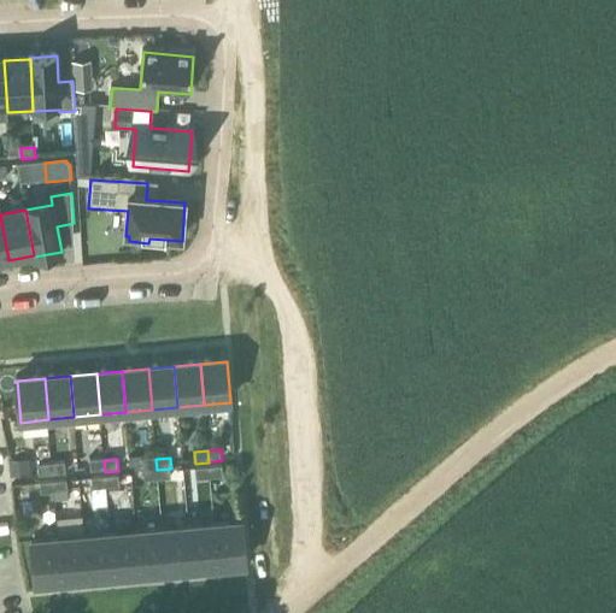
[(157,470),(156,459),(142,460),(144,471),(157,470)]
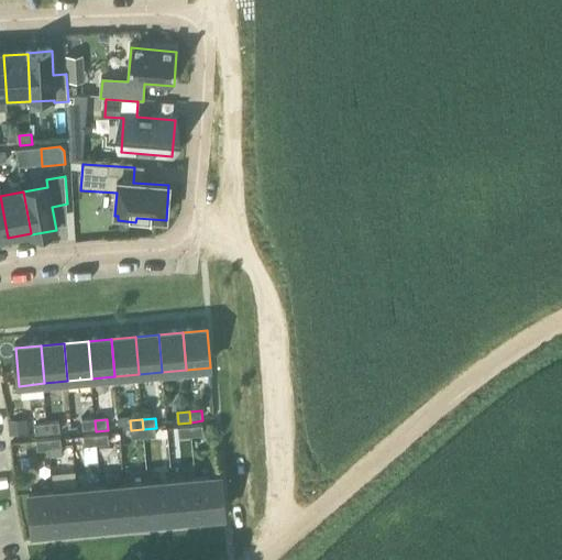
[(96,431),(95,420),(83,421),(84,432),(96,431)]
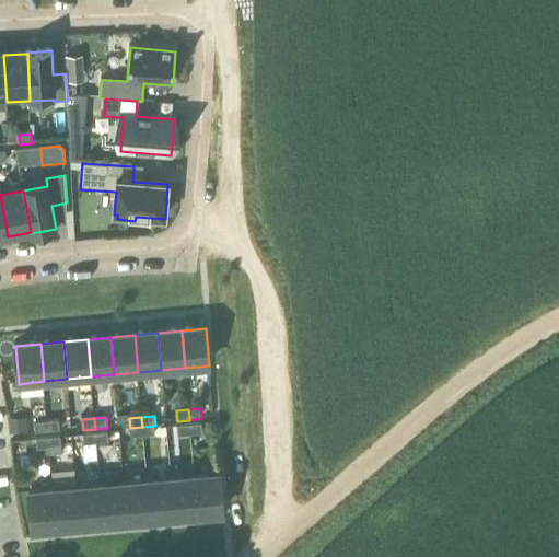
[(9,422),(11,436),(27,434),(26,421),(9,422)]
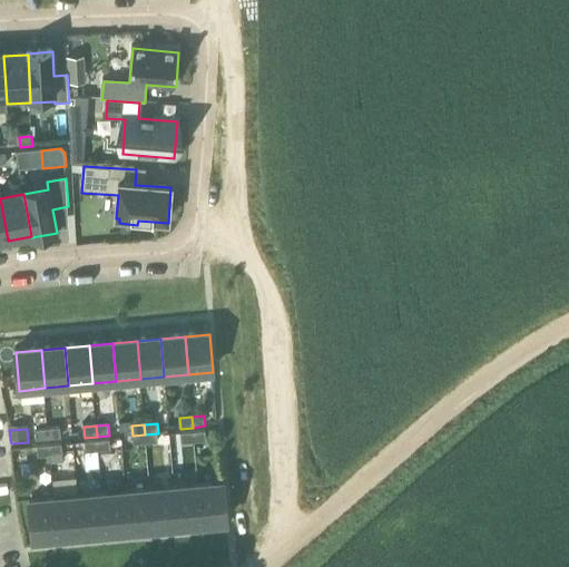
[(60,429),(48,430),(49,441),(61,440),(60,429)]
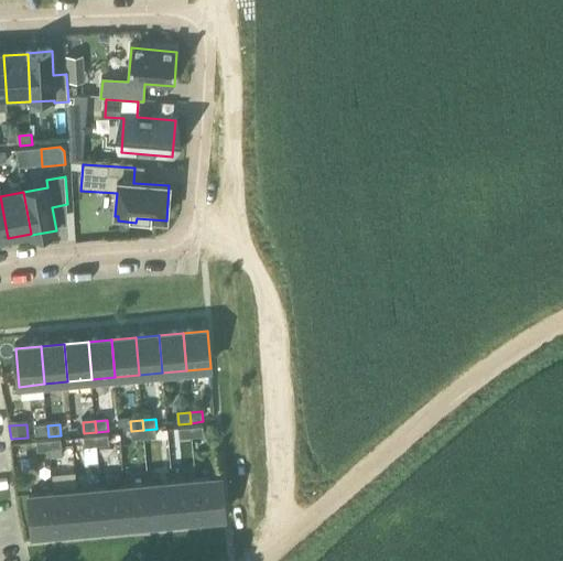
[(49,437),(47,425),(35,428),(36,438),(49,437)]
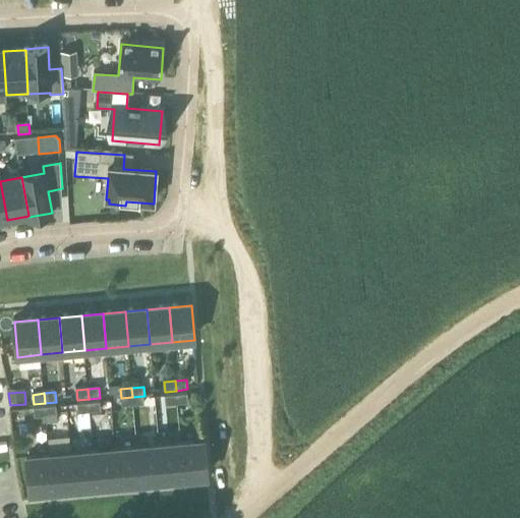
[(188,395),(177,396),(178,406),(189,404),(188,395)]
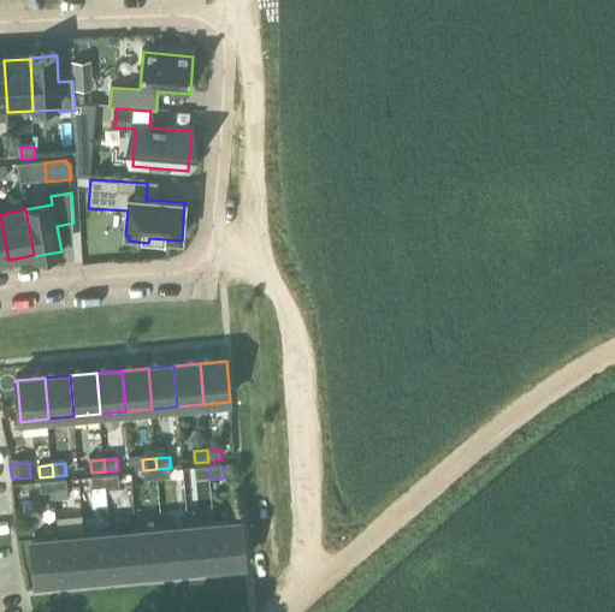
[(171,480),(171,468),(157,469),(158,481),(171,480)]
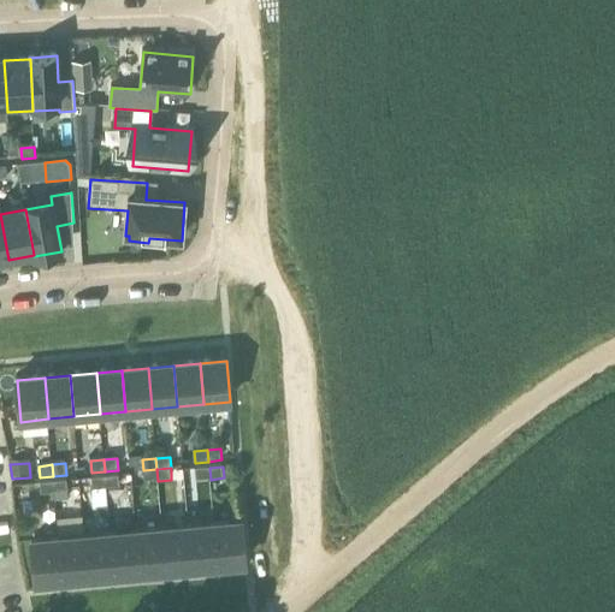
[(211,480),(210,468),(195,469),(196,481),(211,480)]
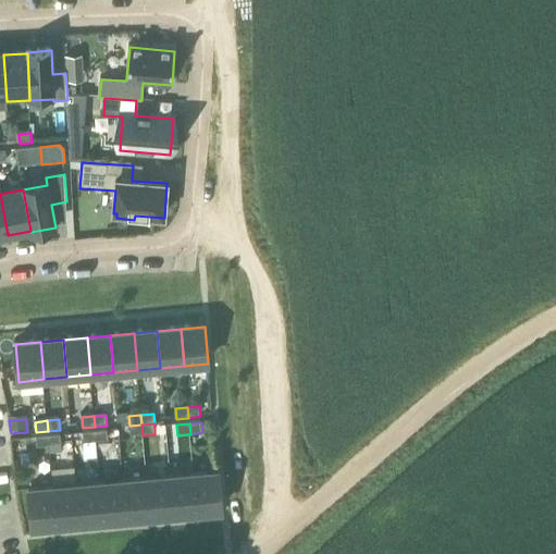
[(143,435),(141,425),(130,426),(131,436),(143,435)]
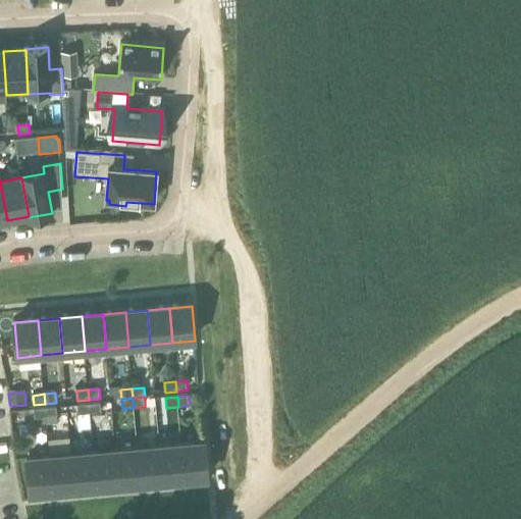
[(101,404),(90,405),(91,415),(102,414),(101,404)]
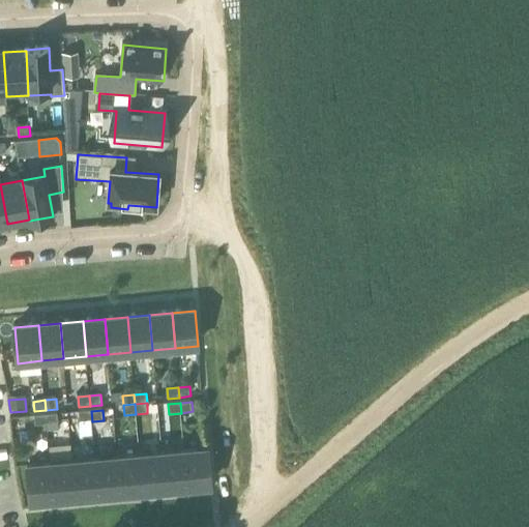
[(92,421),(91,411),(79,412),(80,422),(92,421)]
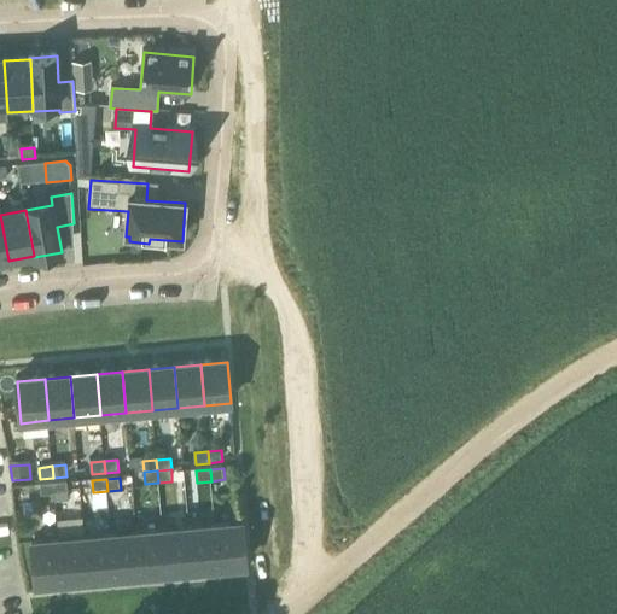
[(68,483),(54,484),(56,496),(69,495),(68,483)]
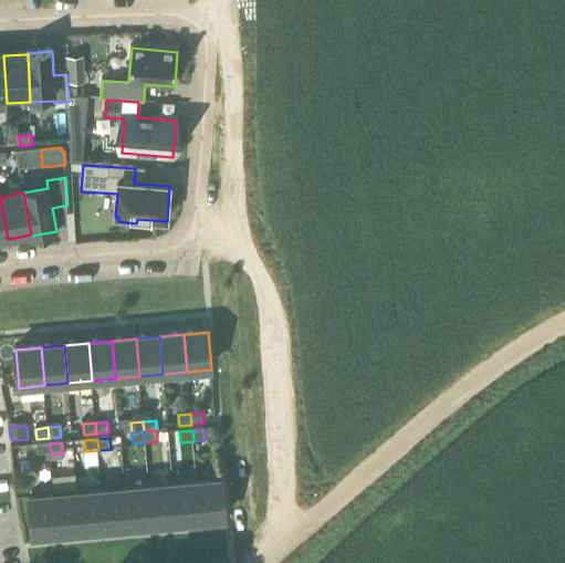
[(51,455),(50,444),(37,445),(38,456),(51,455)]
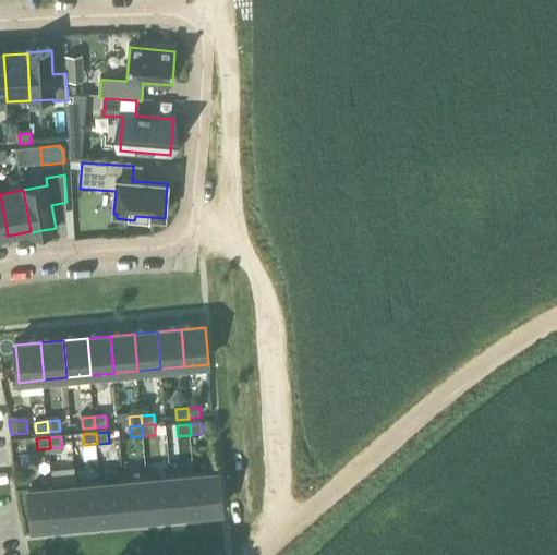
[(218,474),(194,477),(197,514),(222,511),(218,474)]
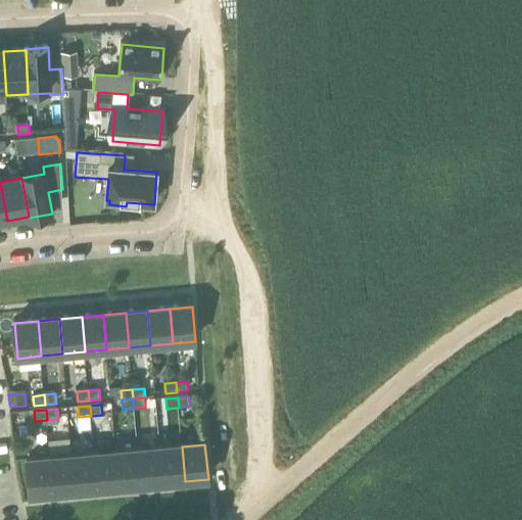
[(185,481),(182,446),(160,448),(163,483),(185,481)]
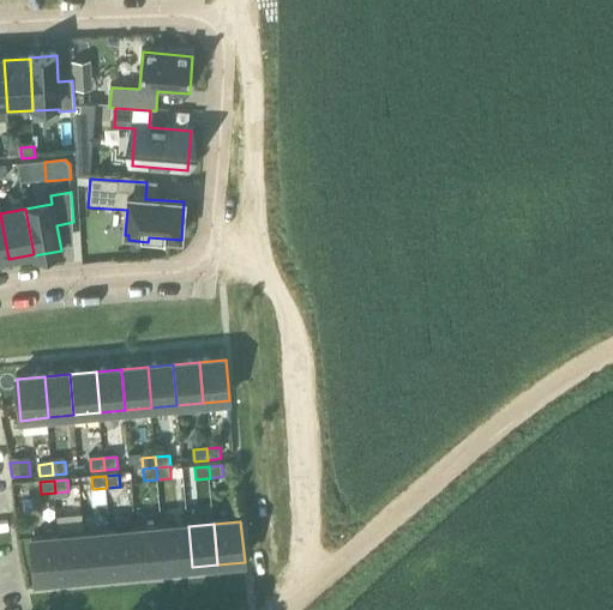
[(192,567),(188,526),(162,529),(166,569),(192,567)]
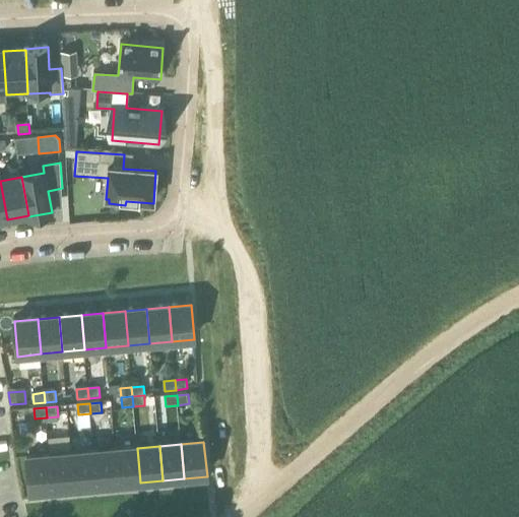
[(140,482),(137,448),(116,450),(119,485),(140,482)]
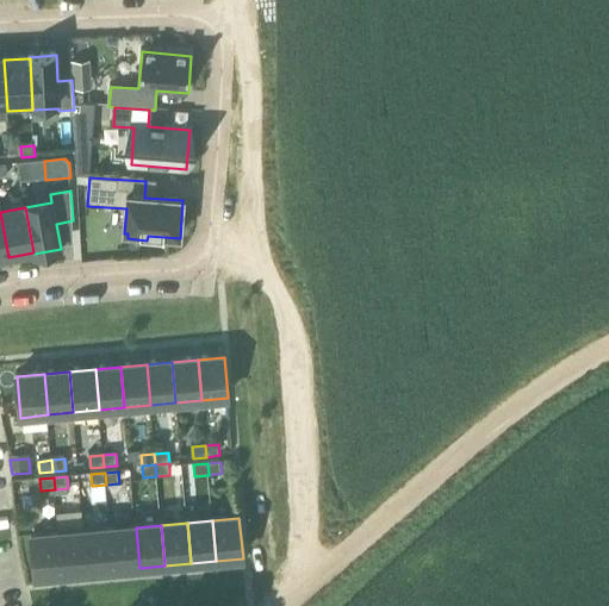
[(140,568),(136,528),(110,530),(113,570),(140,568)]
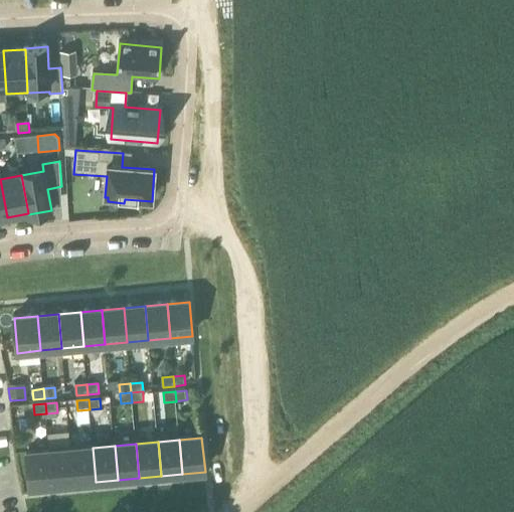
[(96,482),(93,448),(71,450),(74,484),(96,482)]
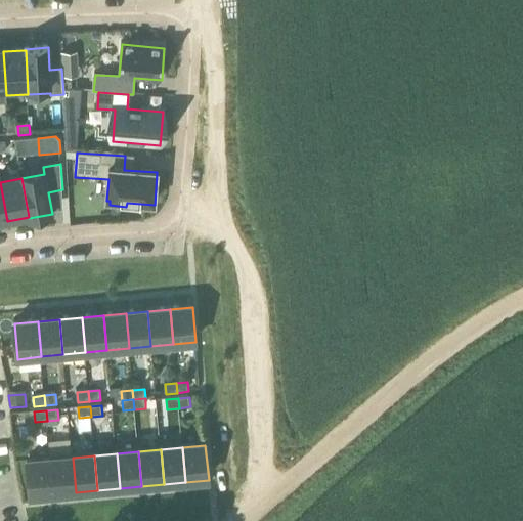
[(76,492),(73,458),(50,460),(53,494),(76,492)]
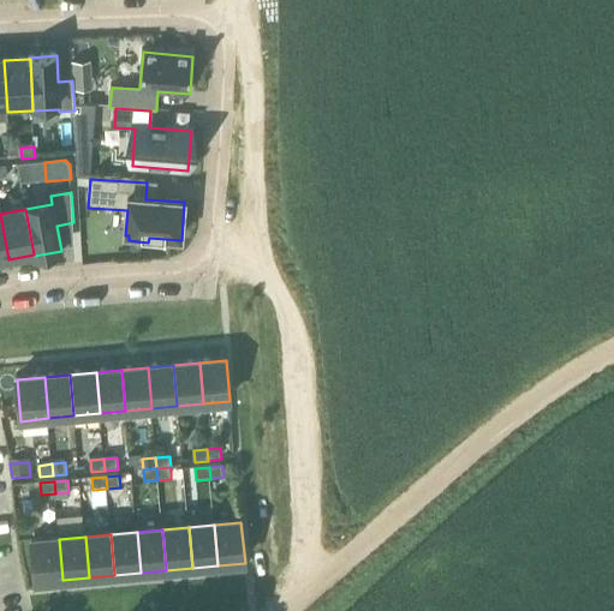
[(63,580),(59,539),(33,541),(36,582),(63,580)]
